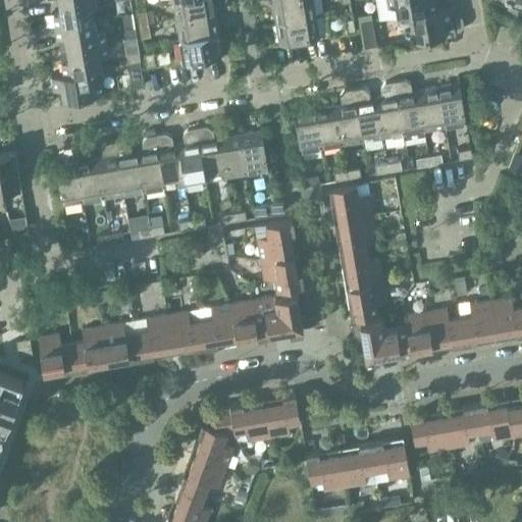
[(54,13),(56,25),(95,18),(93,7),(100,6),(98,0),(59,0),(61,11),(54,13)]
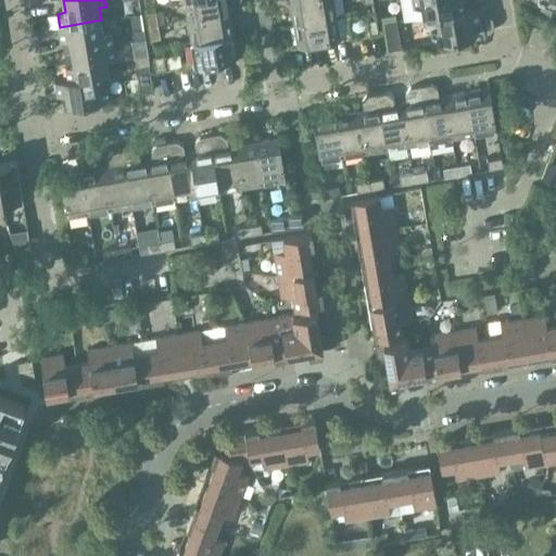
[(184,0),(188,20),(230,12),(229,7),(237,5),(240,0),(184,0)]
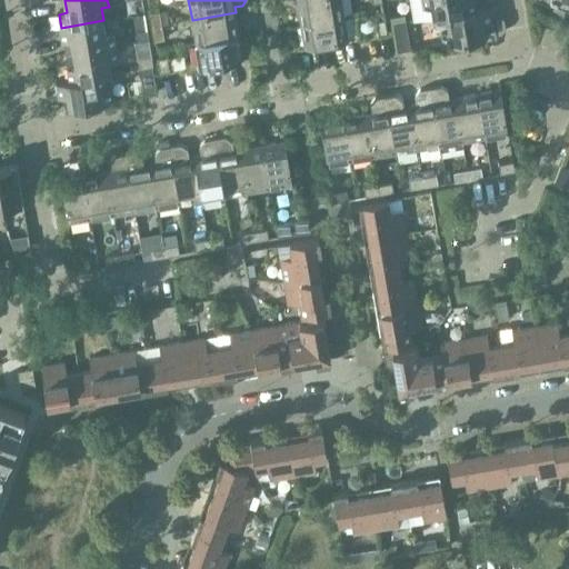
[(308,0),(297,2),(301,25),(345,17),(341,0),(308,0)]
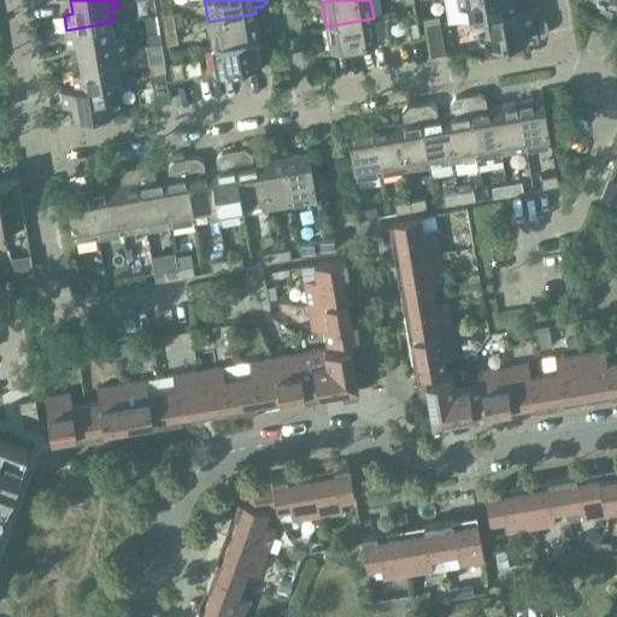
[(470,21),(485,18),(483,17),(516,11),(513,0),(457,0),(459,7),(468,6),(470,21)]
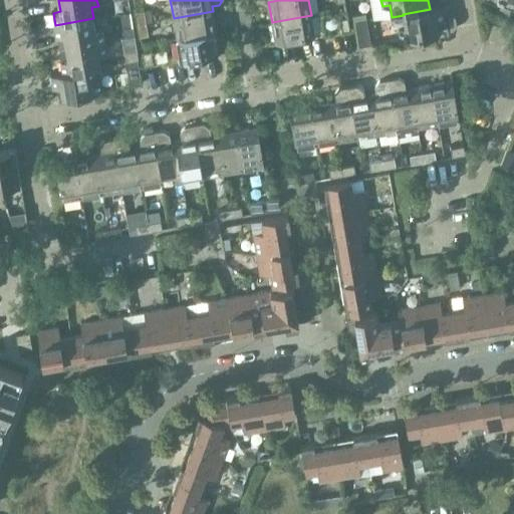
[(513,0),(503,0),(500,8),(513,13),(513,0)]
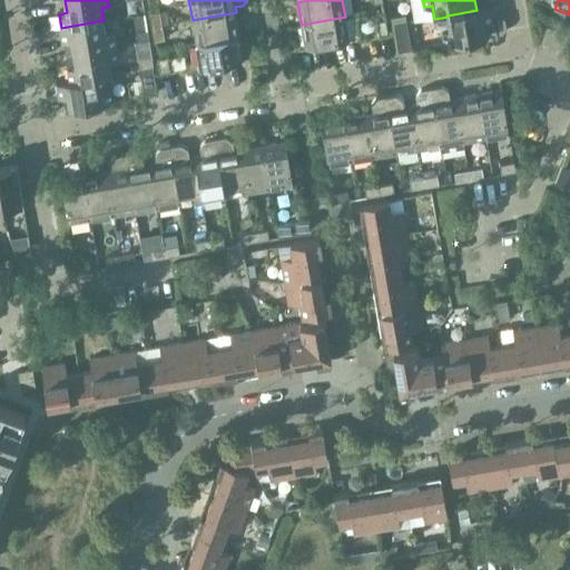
[(446,16),(448,17),(450,28),(442,30),(444,43),(487,37),(484,23),(492,22),(489,8),(477,10),(446,16)]
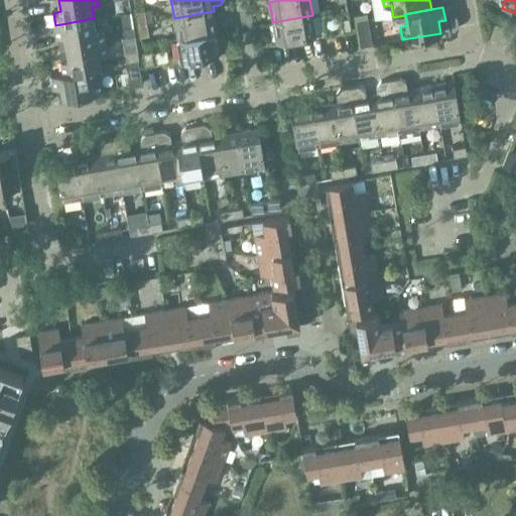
[(136,12),(138,24),(147,23),(145,10),(136,12)]
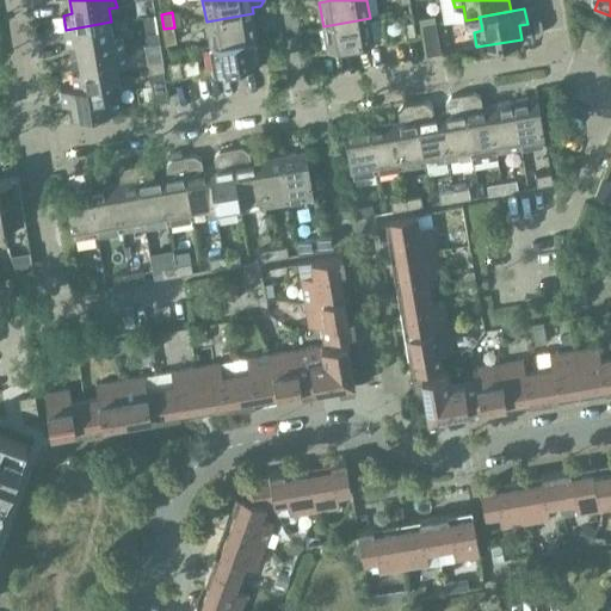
[(207,22),(210,45),(257,37),(253,13),(207,22)]
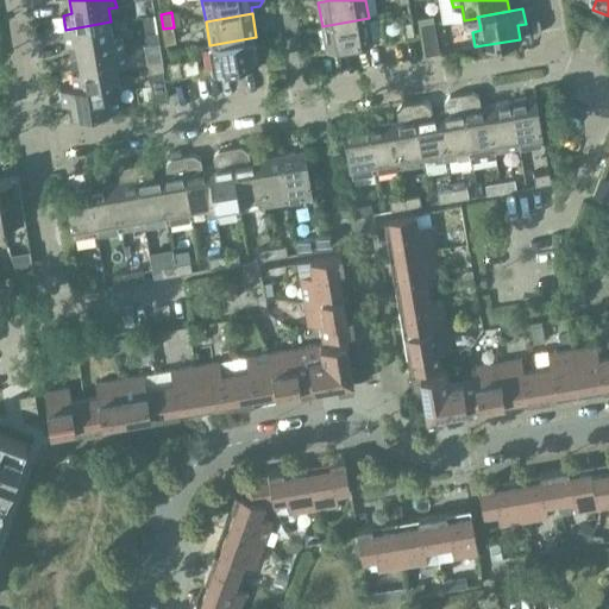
[(369,18),(322,26),(326,51),(372,43),(369,18)]
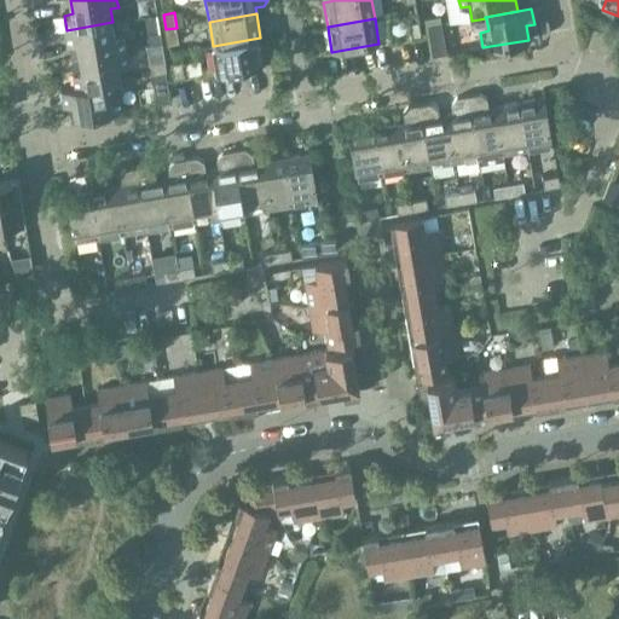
[(545,36),(550,32),(548,21),(539,22),(543,38),(545,36)]
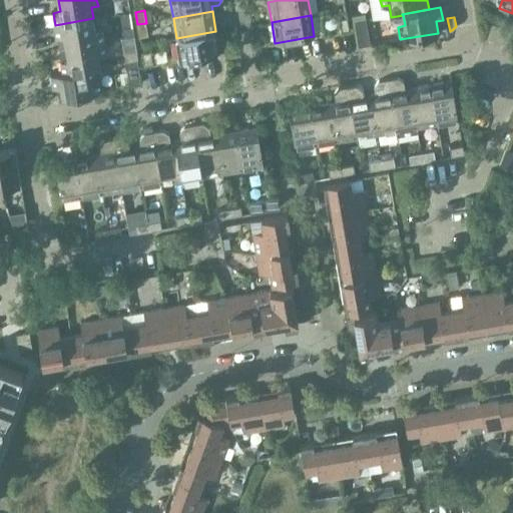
[(64,36),(66,48),(104,41),(102,29),(95,30),(93,18),(55,25),(57,37),(64,36)]
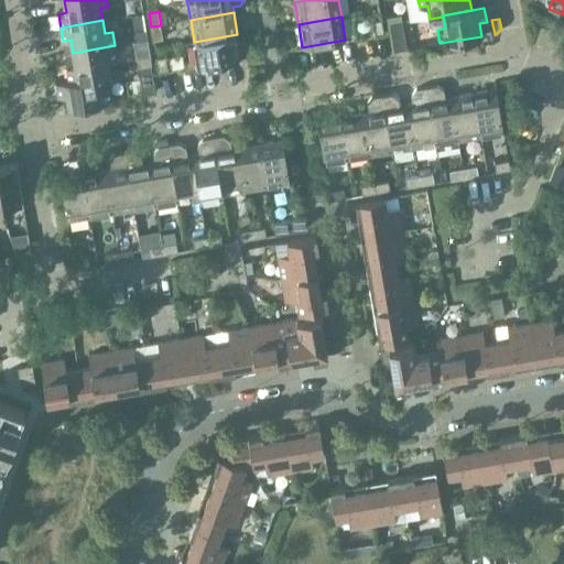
[(372,21),(375,35),(384,33),(382,20),(372,21)]
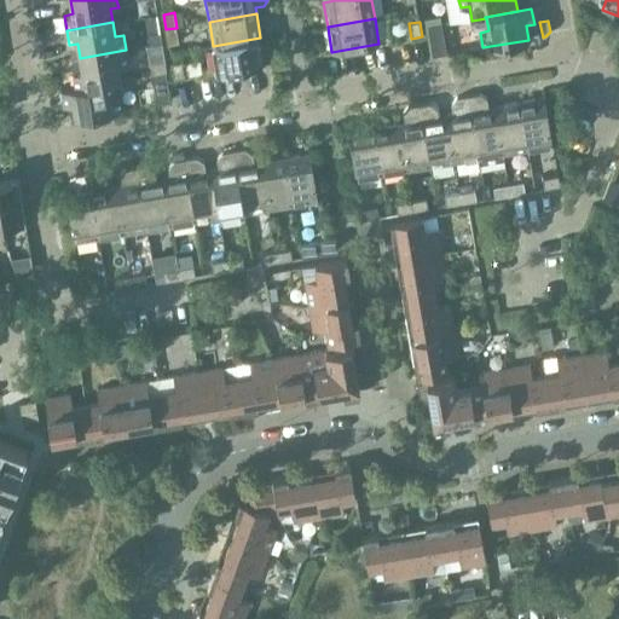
[(441,24),(428,27),(433,57),(447,55),(441,24)]
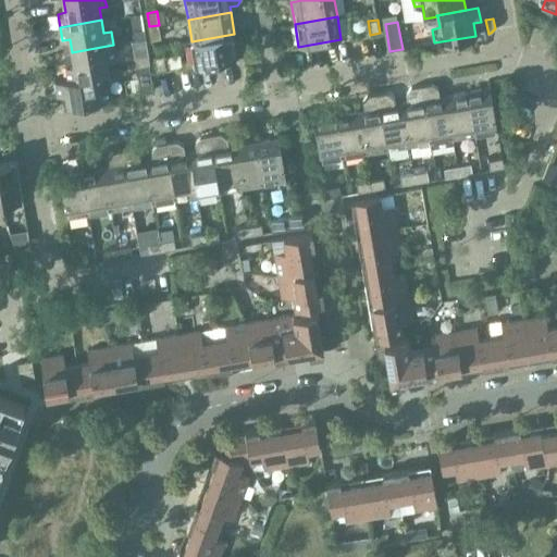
[(159,25),(149,26),(151,40),(161,38),(159,25)]
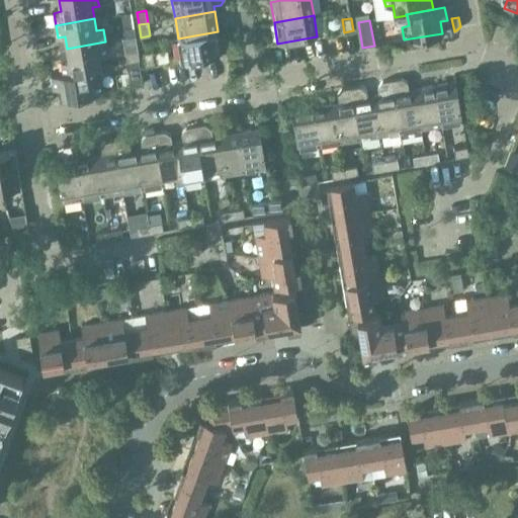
[(218,31),(178,38),(182,60),(222,53),(218,31)]
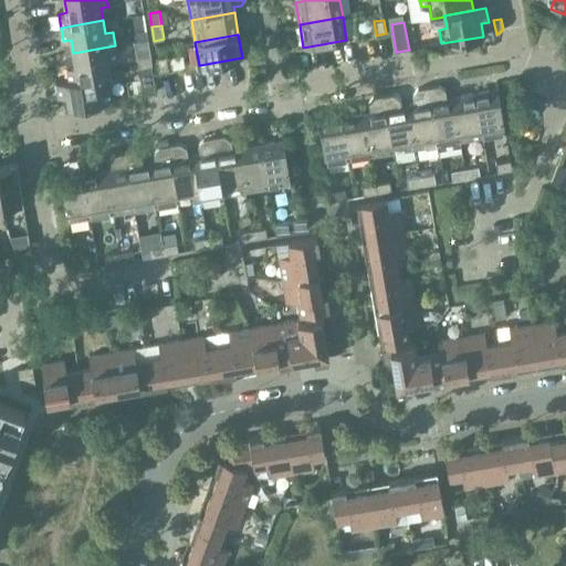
[(67,66),(70,80),(98,75),(112,73),(109,61),(117,59),(115,45),(73,53),(75,65),(67,66)]
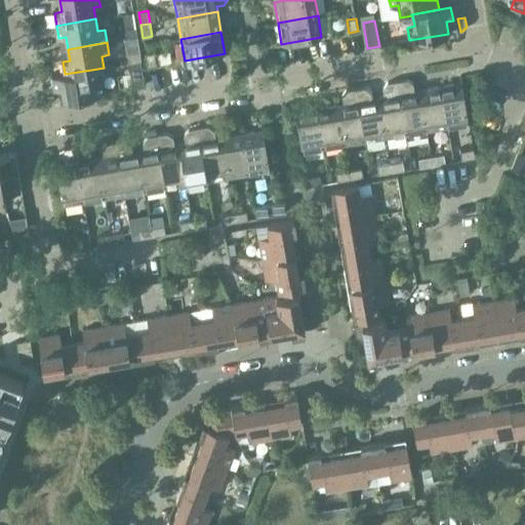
[(155,52),(146,54),(148,67),(157,66),(155,52)]
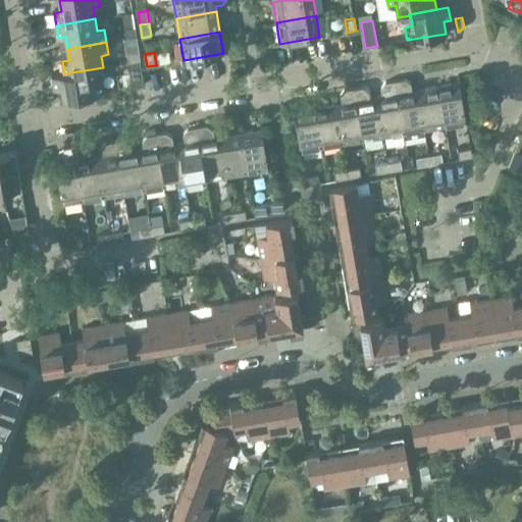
[(127,63),(132,88),(144,86),(140,61),(127,63)]
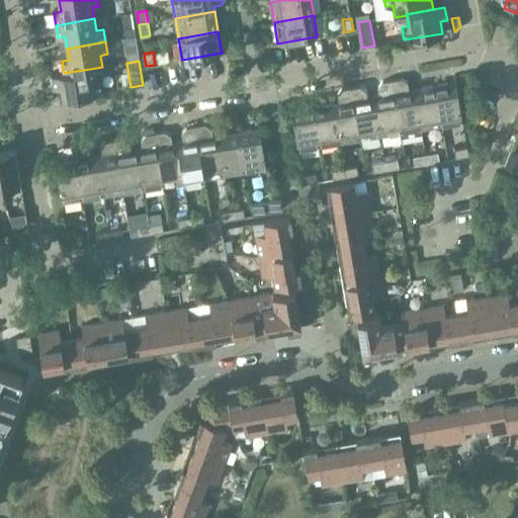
[(64,73),(52,75),(54,88),(61,86),(63,98),(101,92),(99,79),(92,80),(90,69),(64,73)]
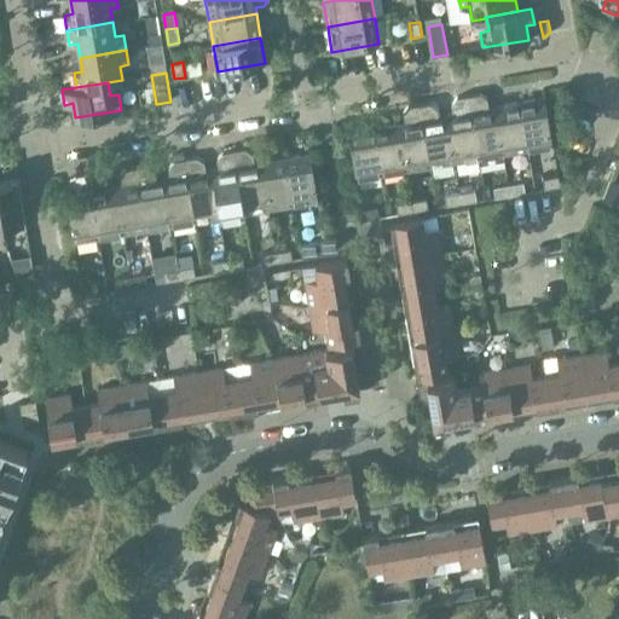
[(480,94),(468,96),(479,158),(503,155),(496,108),(489,108),(487,99),(480,94)]
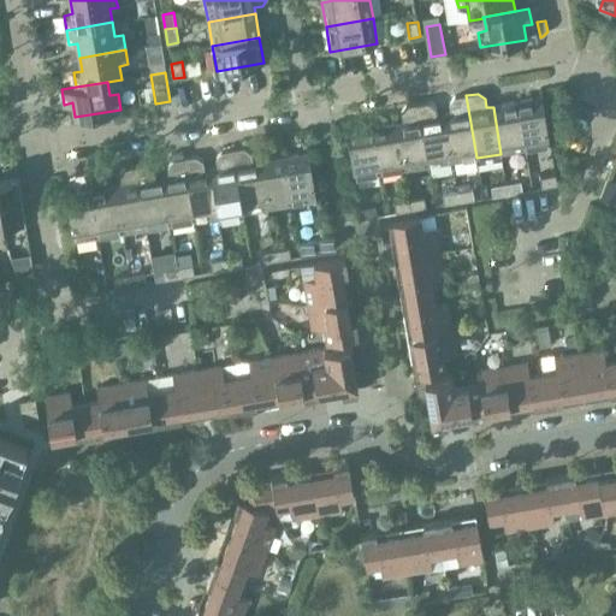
[(451,114),(444,114),(452,161),(477,158),(466,95),(455,98),(449,105),(451,114)]
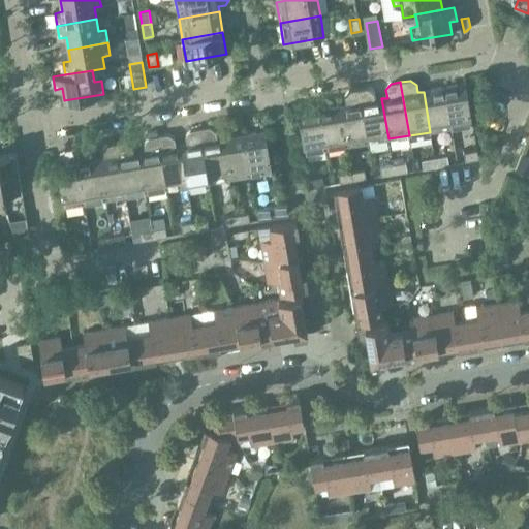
[(466,85),(444,88),(452,128),(472,125),(466,85)]
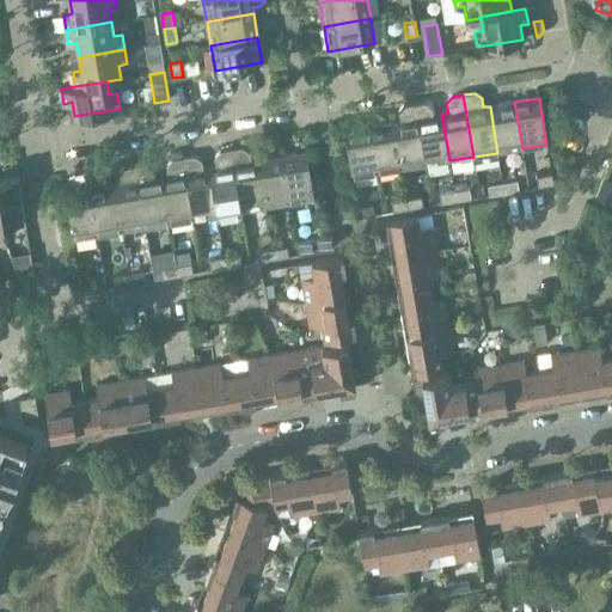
[(427,102),(415,103),(426,165),(450,160),(441,114),(435,115),(434,106),(427,102)]
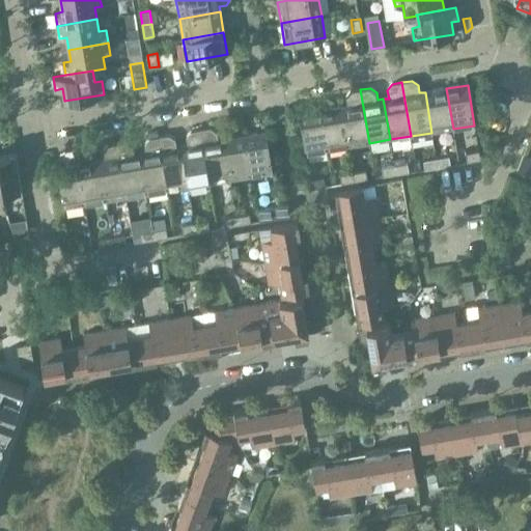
[(446,88),(425,92),(431,133),(453,129),(446,88)]
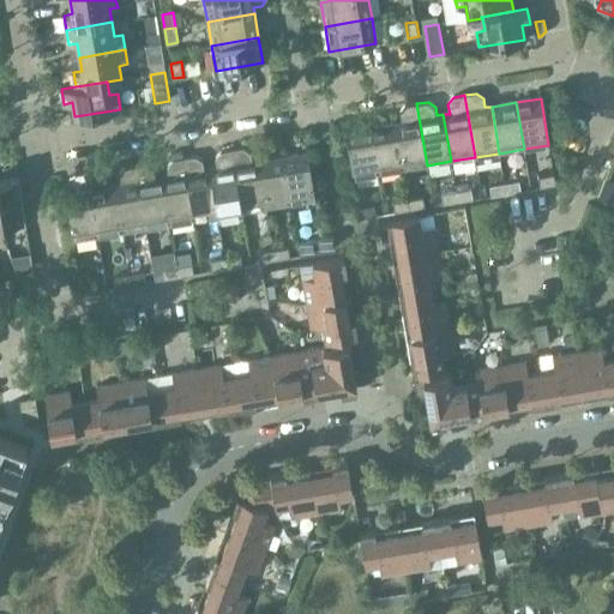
[(402,122),(395,122),(403,169),(427,166),(416,103),(405,106),(399,113),(402,122)]
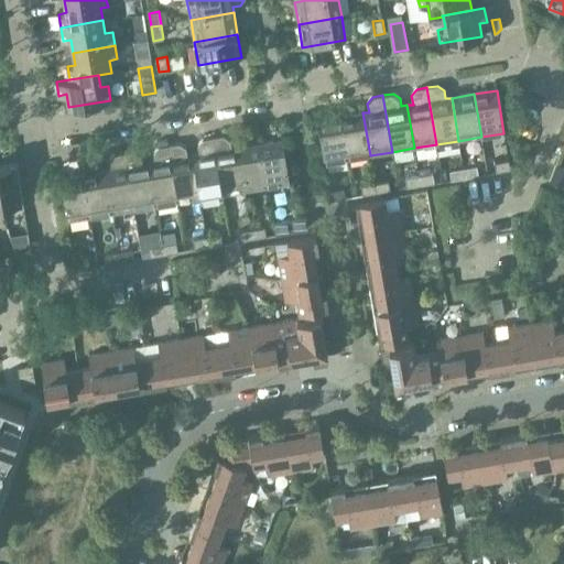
[(342,117),(348,160),(370,155),(362,112),(342,117)]
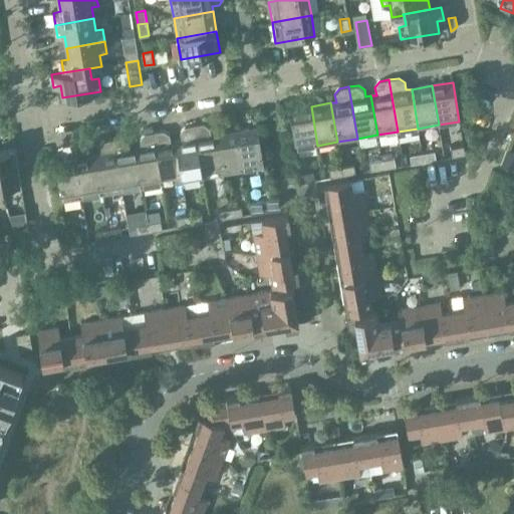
[(317,146),(311,106),(289,109),(296,149),(317,146)]
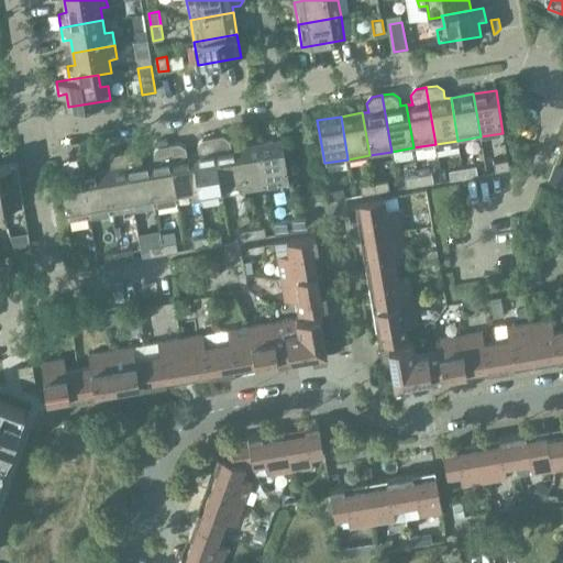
[(223,135),(212,138),(222,194),(244,190),(238,147),(232,148),(230,141),(223,135)]
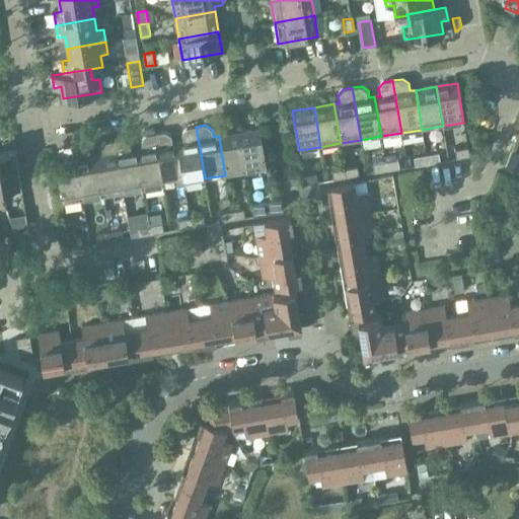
[(183,142),(177,143),(184,182),(205,178),(196,127),(187,128),(181,135),(183,142)]
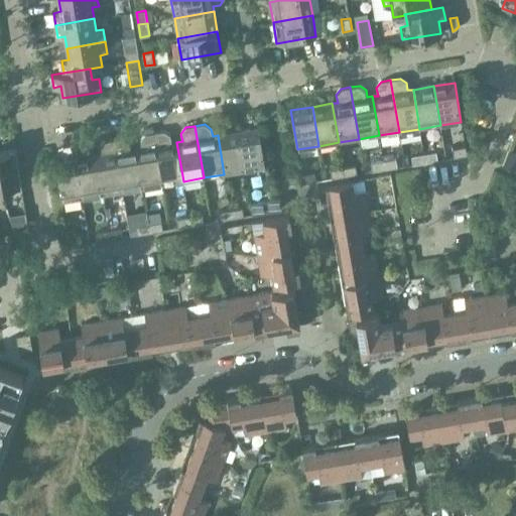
[(259,128),(238,132),(245,171),(265,167),(259,128)]
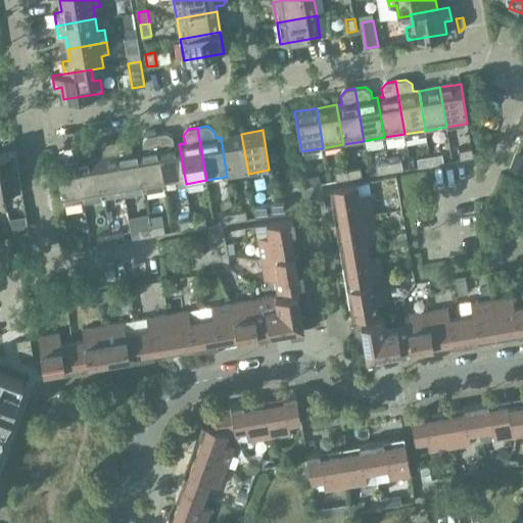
[(167,133),(156,135),(165,187),(186,184),(179,144),(174,145),(173,138),(167,133)]
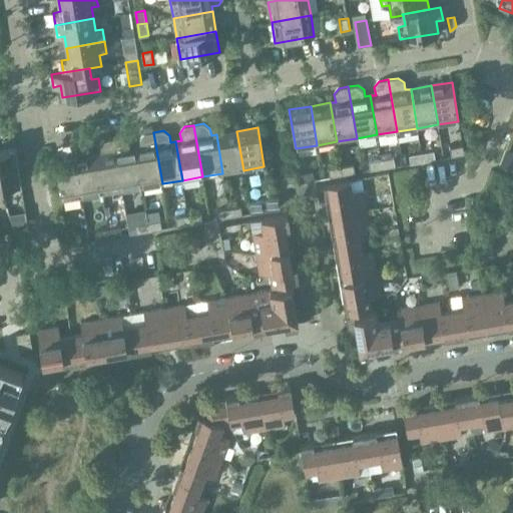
[(236,131),(216,134),(222,173),(243,170),(236,131)]
